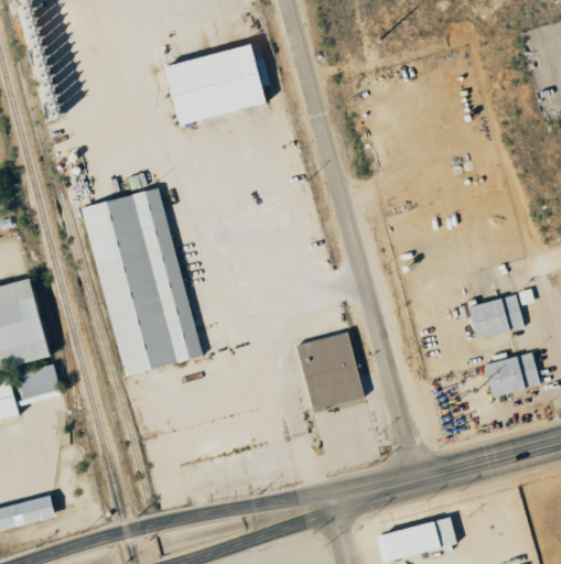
[(177,125),(263,104),(249,44),(163,66),(177,125)]
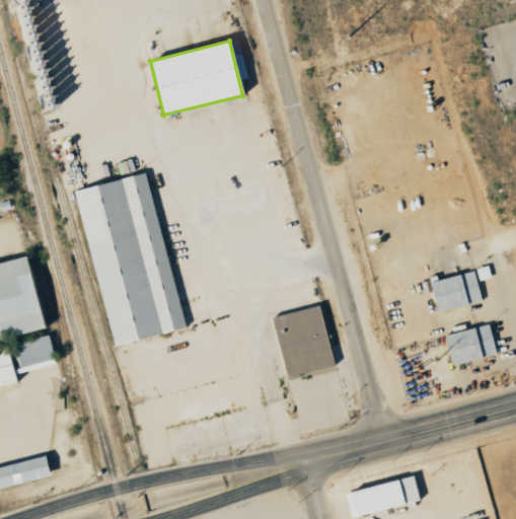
[(76,190),(113,346),(186,329),(149,173),(76,190)]
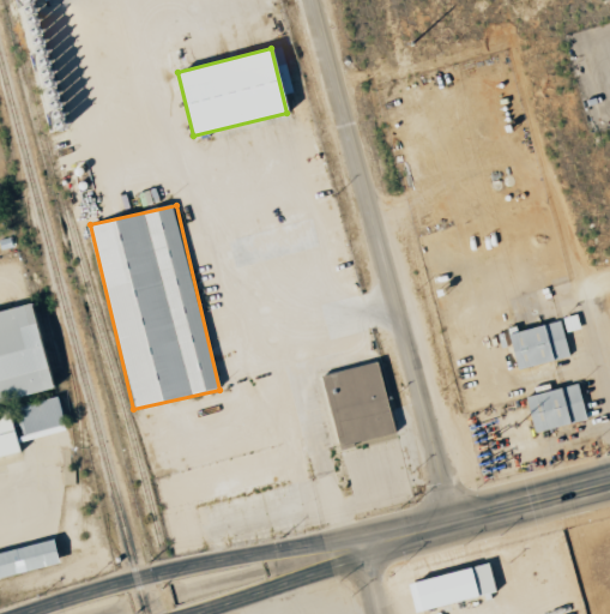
[(0,403),(52,391),(31,306),(0,312),(0,403)]
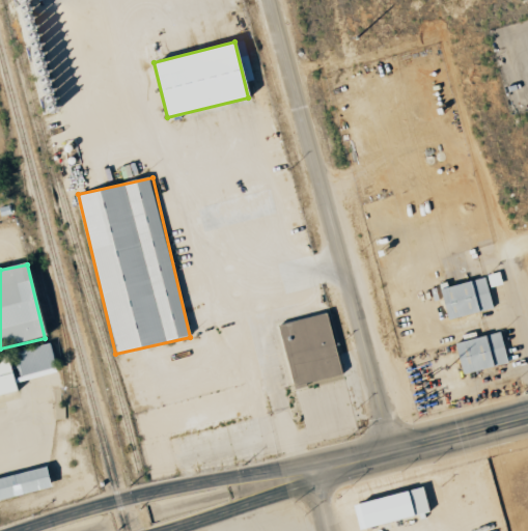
[(494,308),(485,277),(440,289),(448,320),(494,308)]
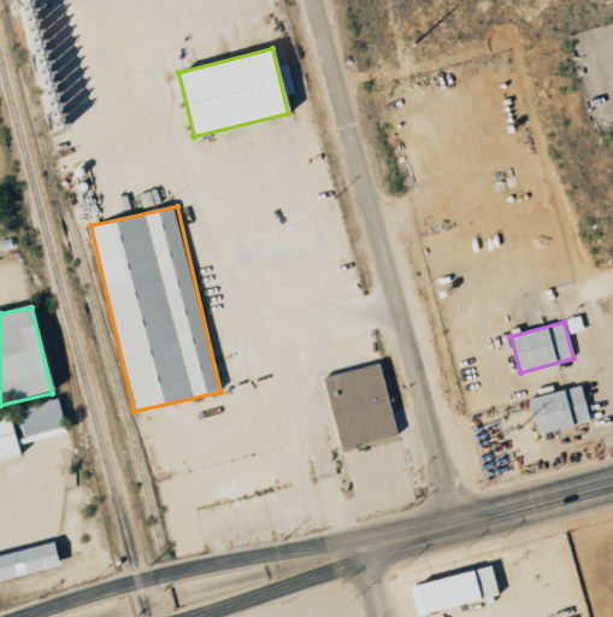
[(325,376),(341,448),(398,436),(381,364),(325,376)]
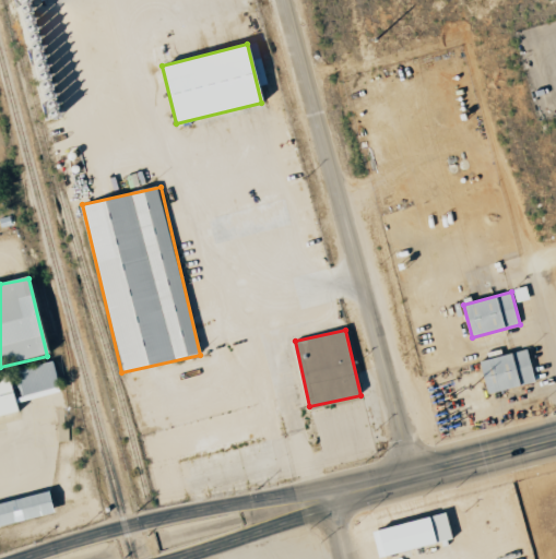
[(536,382),(528,349),(478,361),(487,395),(536,382)]
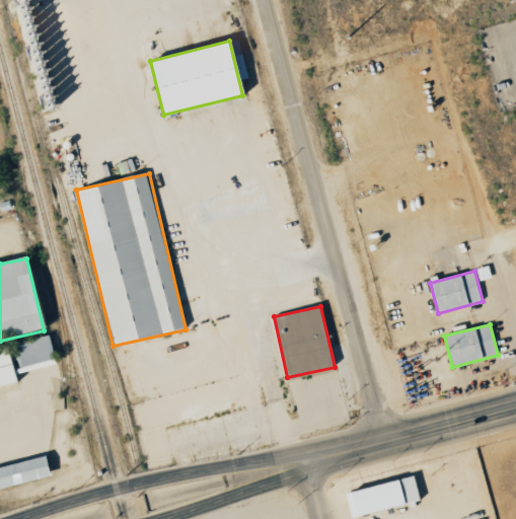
[(0,351),(0,387),(16,384),(9,350),(0,351)]
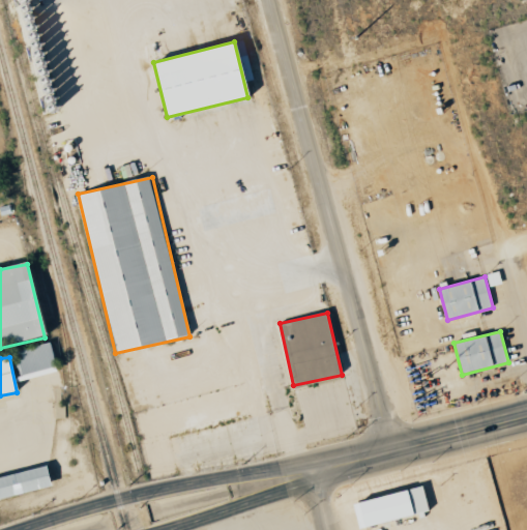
[(0,499),(52,487),(47,466),(0,476),(0,499)]
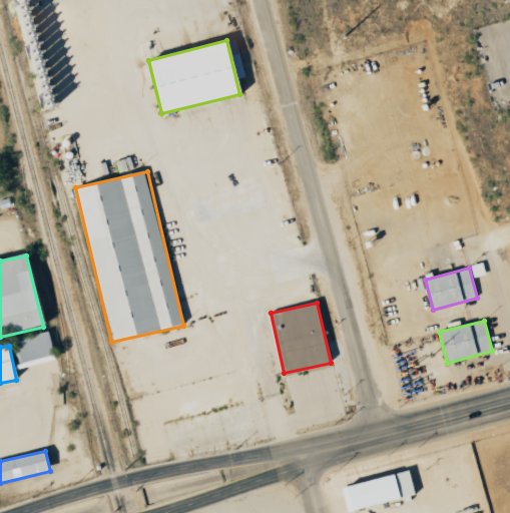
[(349,511),(416,494),(409,470),(343,486),(349,511)]
